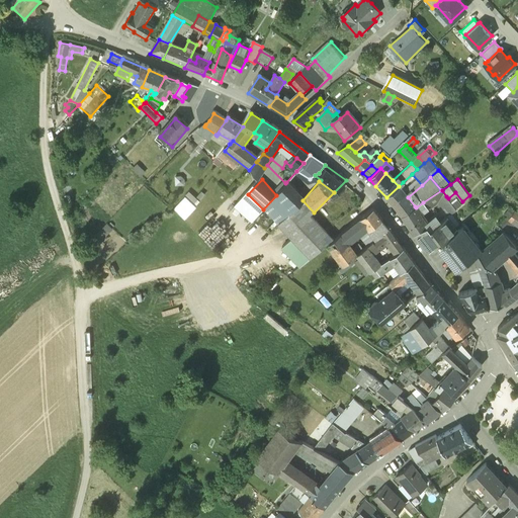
[(303,199),(286,182),(285,183),(276,195),(291,210),(303,199)]
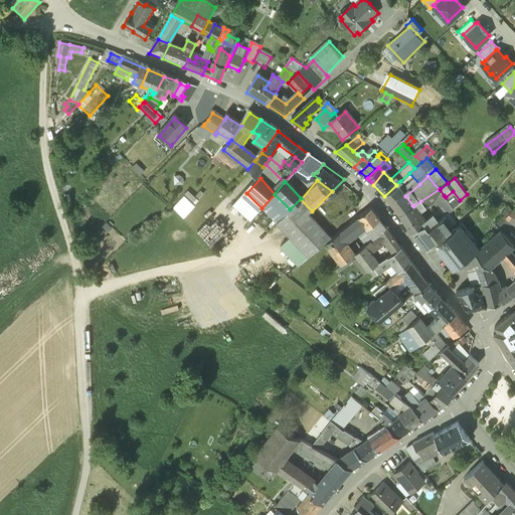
[(396,185),(384,196),(399,216),(412,205),(405,196),(399,189),(396,185)]
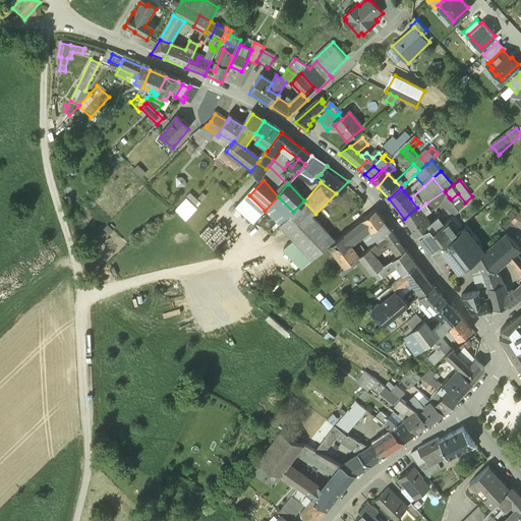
[(444,191),(425,204),(428,208),(430,211),(449,197),(445,191),(444,191)]
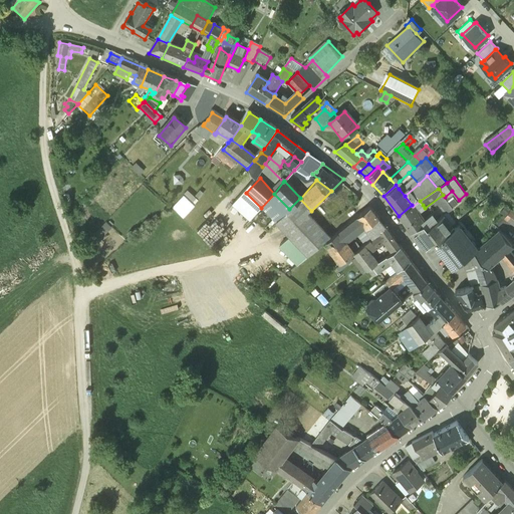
[(182,216),(194,204),(184,194),(172,206),(182,216)]
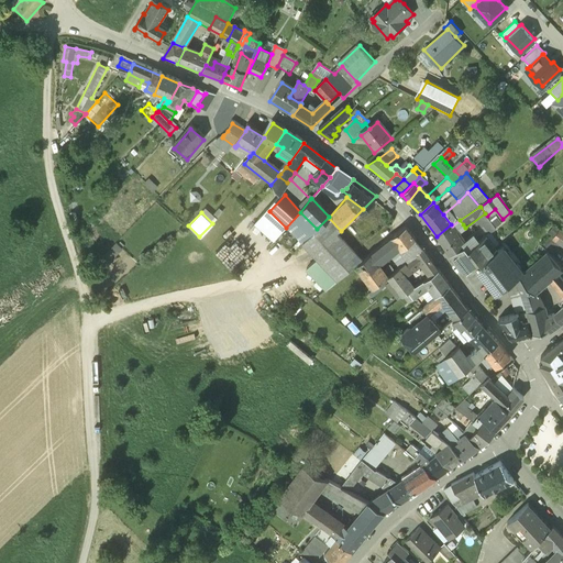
[(317,229),(300,212),(286,228),(301,244),(317,229)]
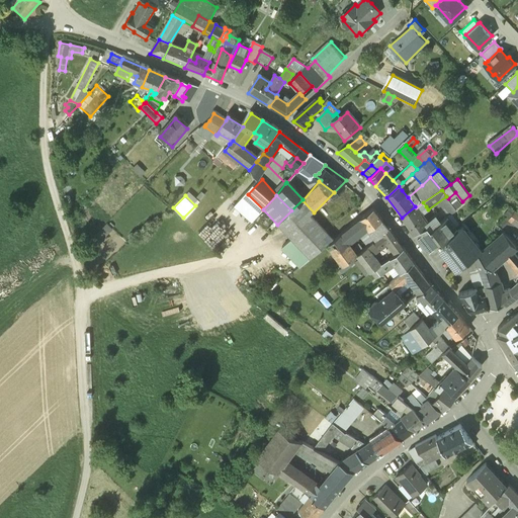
[(303,200),(303,199),(291,210),(277,225),(310,260),(326,247),(331,243),(310,217),(314,212),(303,200)]
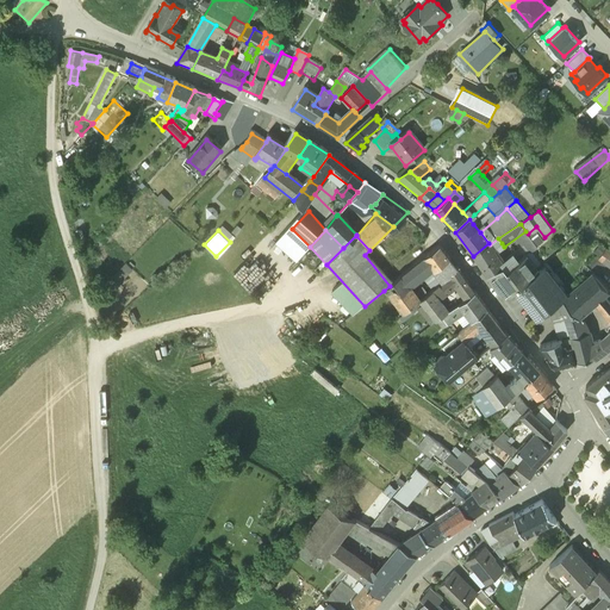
[(537,247),(529,236),(518,246),(521,248),(524,244),(530,251),(537,247)]
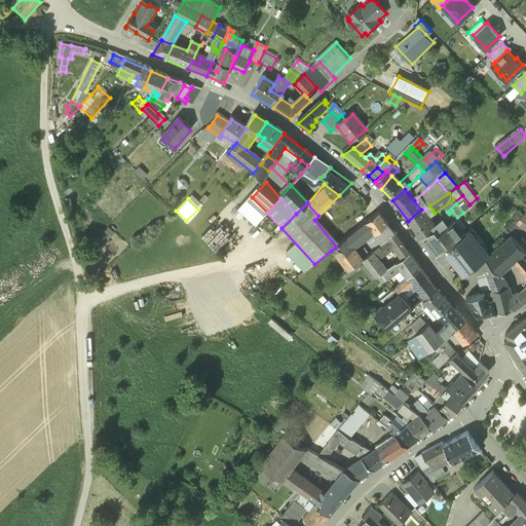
[(422,211),(409,221),(420,238),(435,228),(433,226),(424,214),(422,211)]
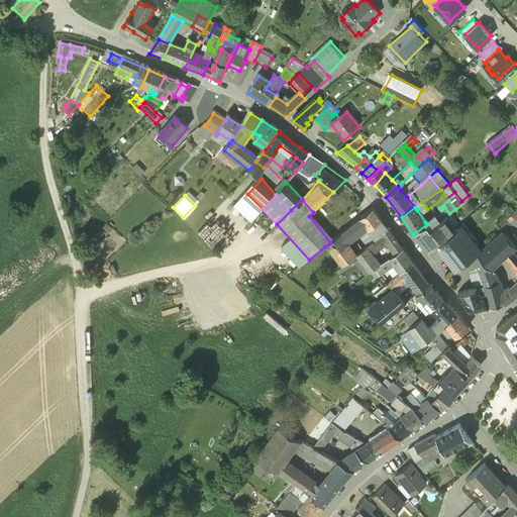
[(444,207),(441,210),(428,220),(432,226),(445,216),(449,213),(444,207)]
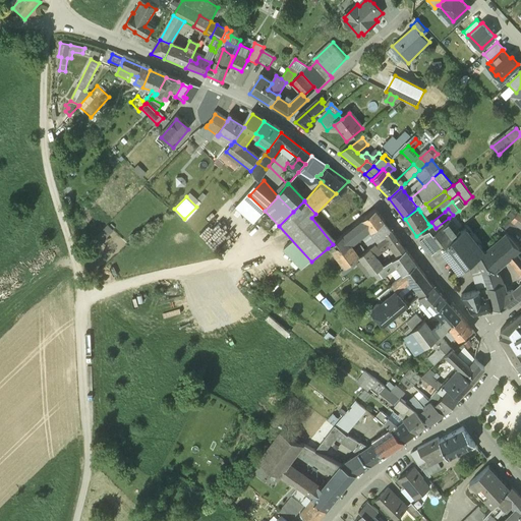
[(520,213),(517,211),(512,219),(519,225),(520,226),(520,213)]
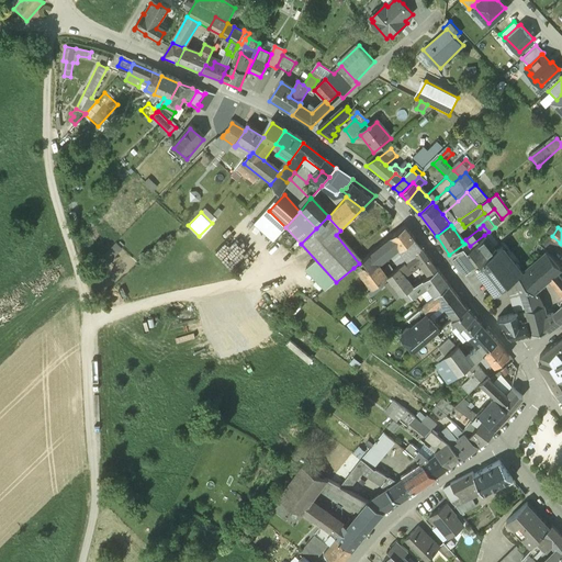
[(419,248),(404,229),(390,239),(396,247),(406,260),(419,248)]
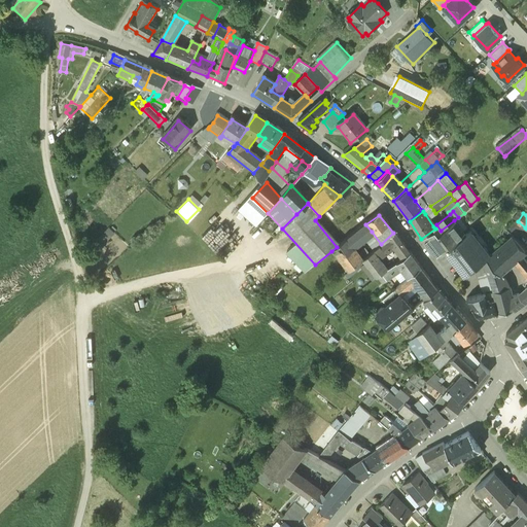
[(520,233),(525,227),(518,221),(515,219),(510,224),(520,233)]
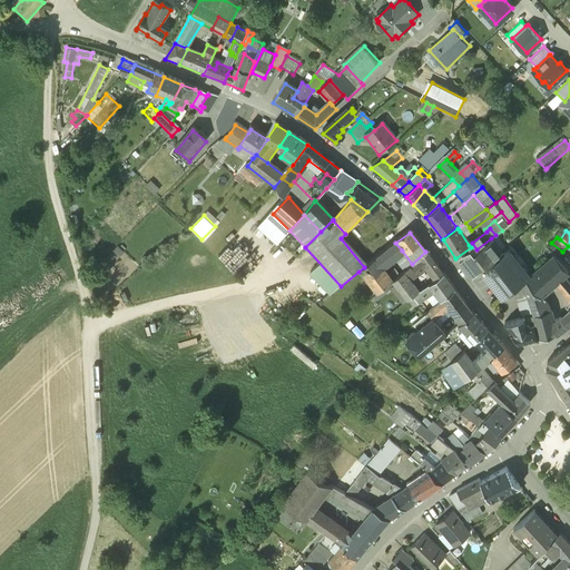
[(477,249),(472,243),(469,245),(471,247),(455,258),(460,264),(462,262),(465,266),(463,268),(471,278),(482,271),(503,253),(502,252),(500,254),(490,241),(492,239),(491,238),(477,249)]
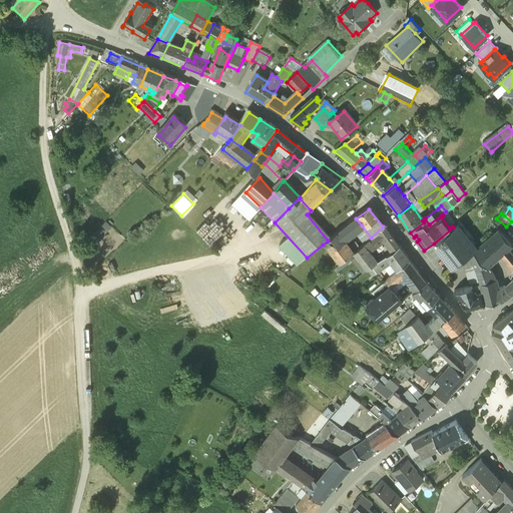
[(356,218),(341,228),(336,232),(343,241),(362,225),(356,218)]
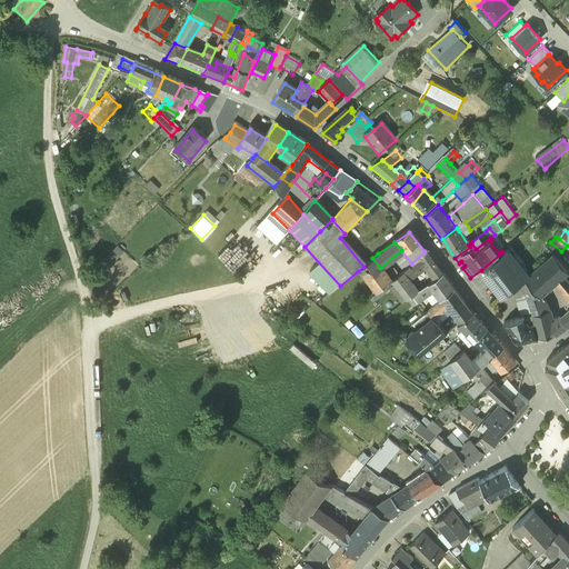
[(553,252),(555,253),(553,253),(557,256),(561,251),(550,242),(546,246),(553,252)]
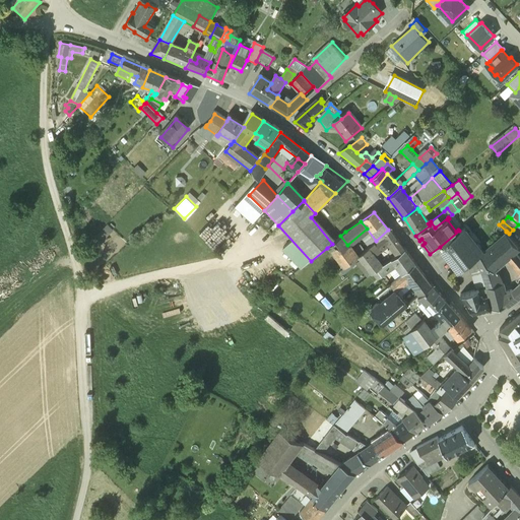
[(96,235),(103,240),(113,228),(107,222),(96,235)]
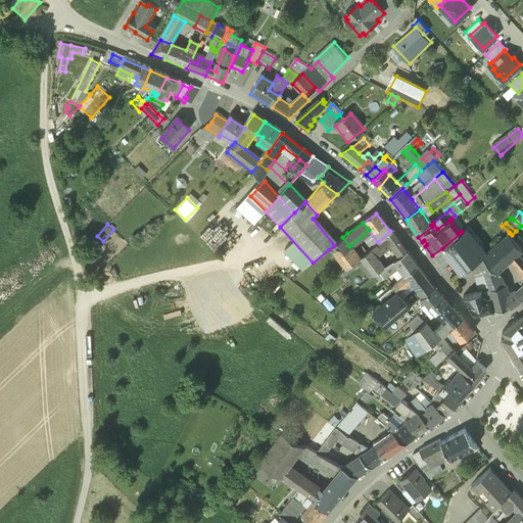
[(462,232),(442,248),(461,272),(471,264),(485,252),(480,245),(477,246),(465,230),(468,229),(467,228),(462,232)]
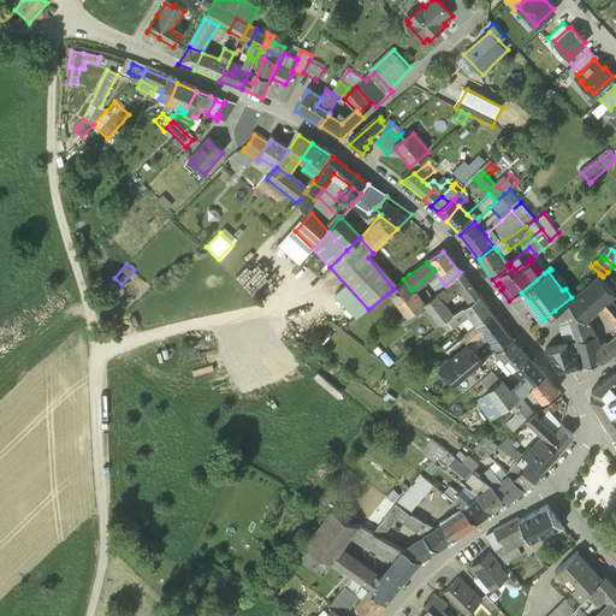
[(478,295),(460,272),(445,285),(443,288),(452,300),(463,290),(471,300),(478,295)]
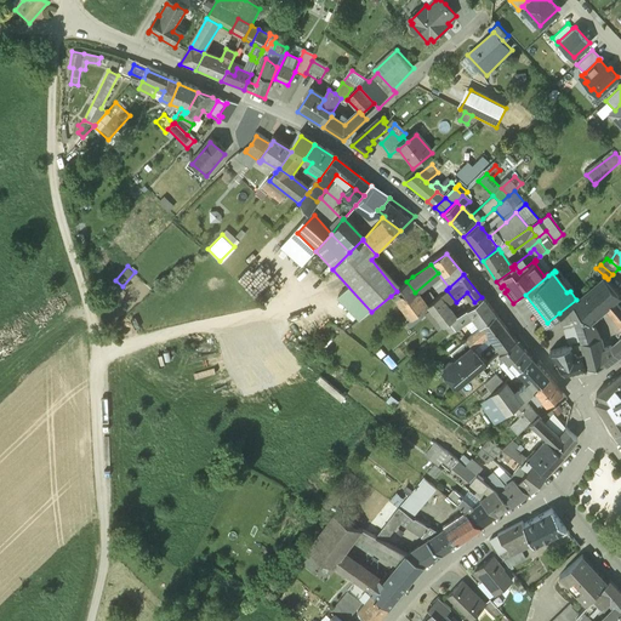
[(576,300),(573,305),(582,317),(575,323),(580,336),(586,349),(592,364),(611,357),(617,354),(620,351),(620,336),(608,347),(600,332),(591,318),(607,306),(620,324),(620,307),(614,298),(620,294),(619,292),(608,279),(604,277),(605,277),(604,275),(576,300)]
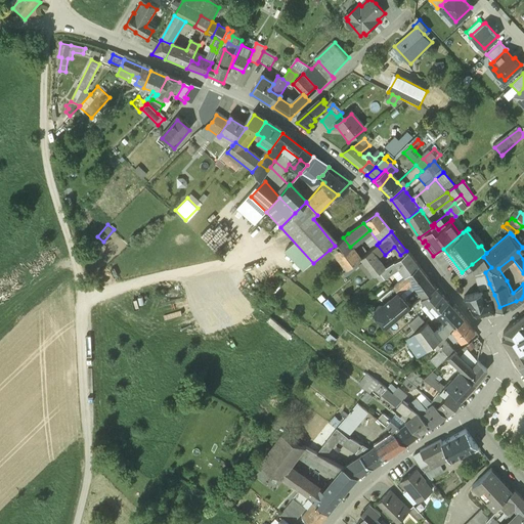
[(350,247),(343,237),(335,246),(330,250),(346,272),(359,260),(350,247)]
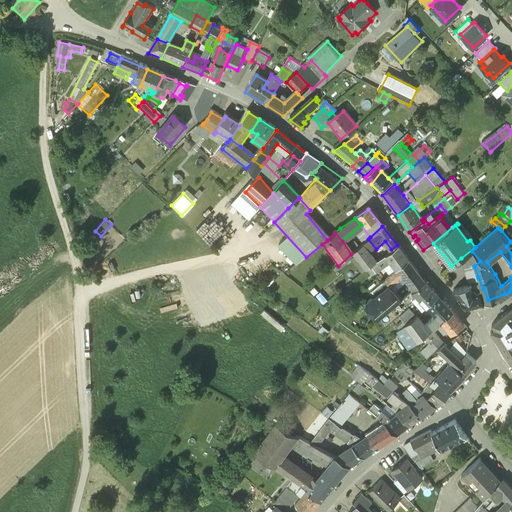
[(368,239),(355,251),(369,269),(372,266),(378,261),(372,253),(376,249),(368,239)]
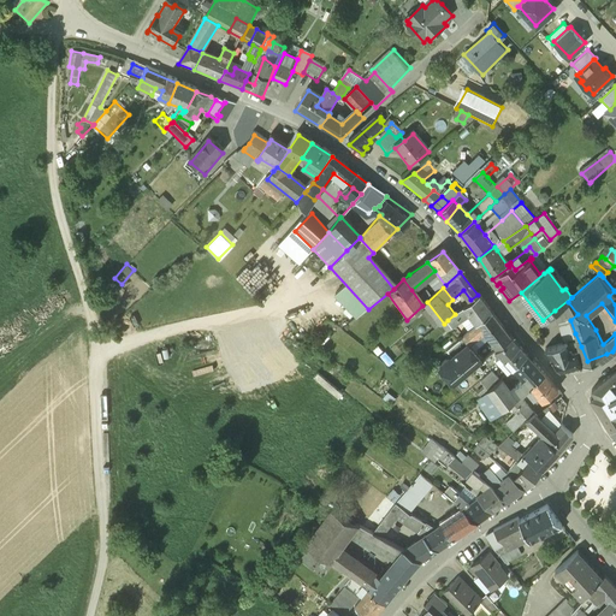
[(485,303),(478,295),(471,300),(463,307),(469,317),(485,303)]
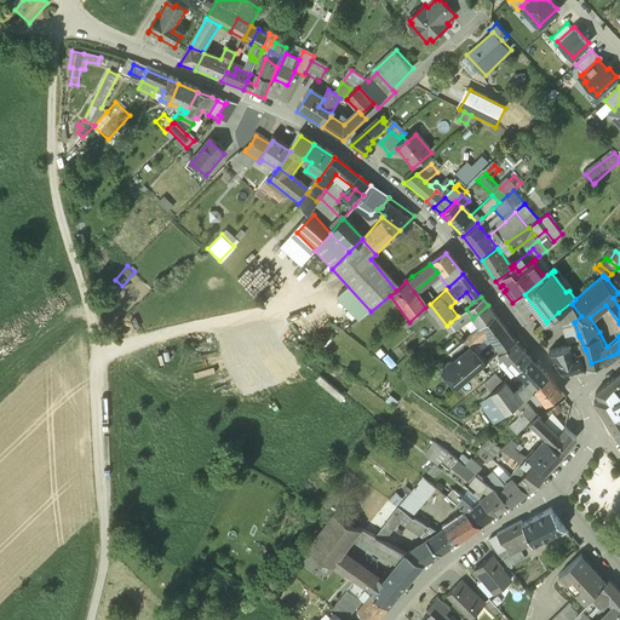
[(581,316),(572,304),(568,306),(574,322),(581,316)]
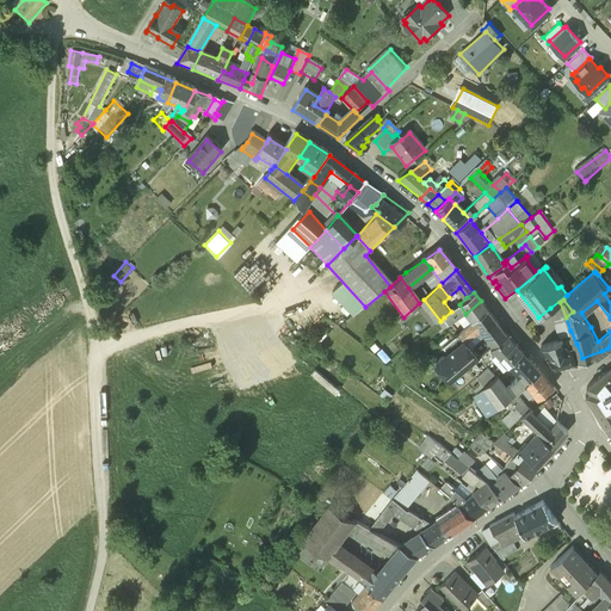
[(488,309),(481,301),(466,314),(473,322),(488,309)]
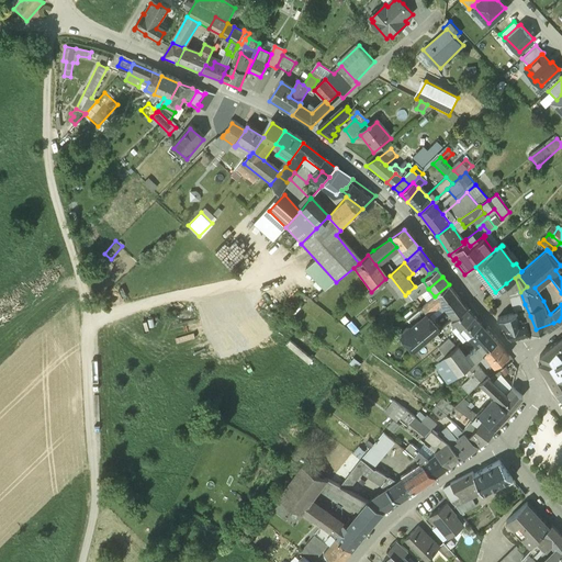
[(515,278),(506,285),(515,308),(525,304),(520,292),(515,278)]
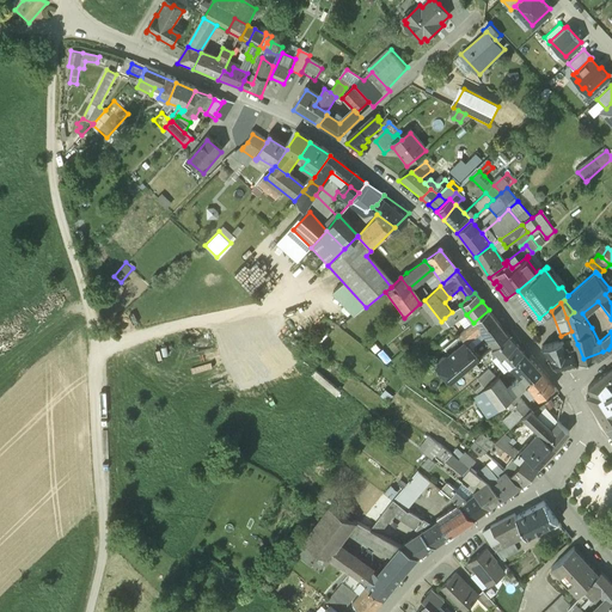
[(450,325),(466,314),(460,305),(452,312),(445,318),(450,325)]
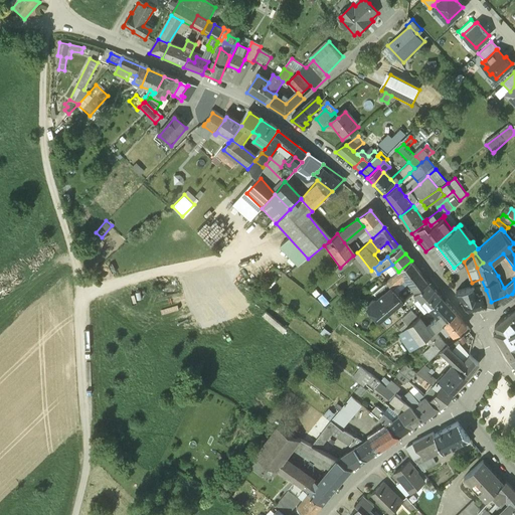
[(427,282),(411,261),(398,272),(386,282),(391,286),(392,288),(404,276),(416,291),(427,282)]
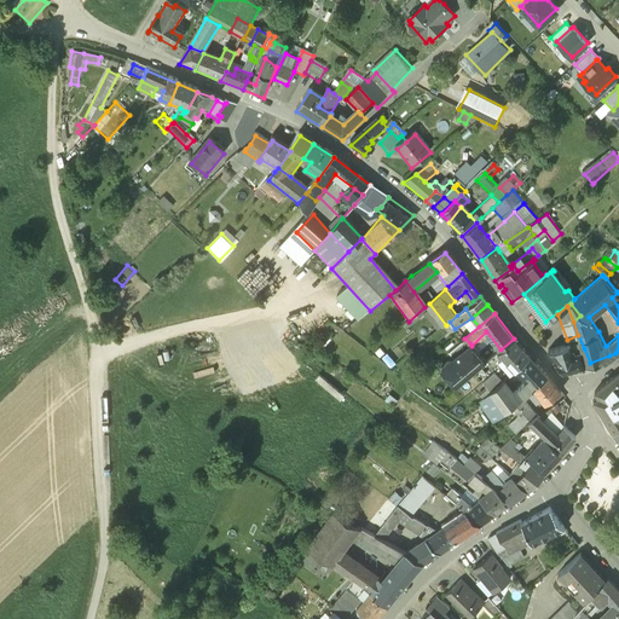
[(464,339),(449,352),(453,358),(470,343),(464,339)]
